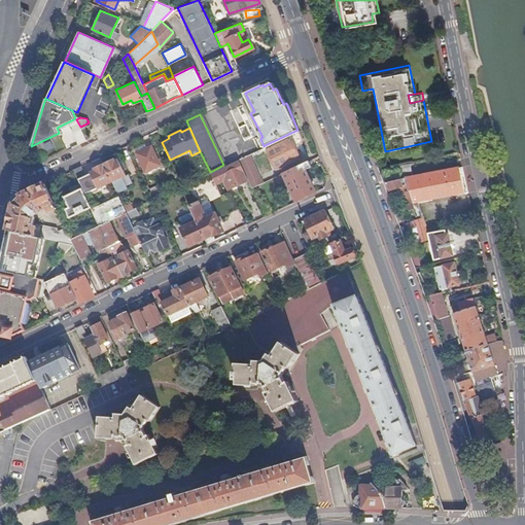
[(298,130),(265,145),(275,168),(299,156),(293,145),(301,142),(299,137),(301,136),(298,130)]
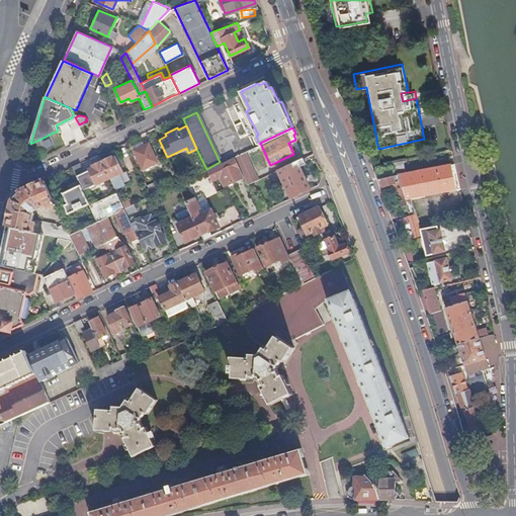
[(147,143),(133,150),(142,169),(156,162),(147,143)]
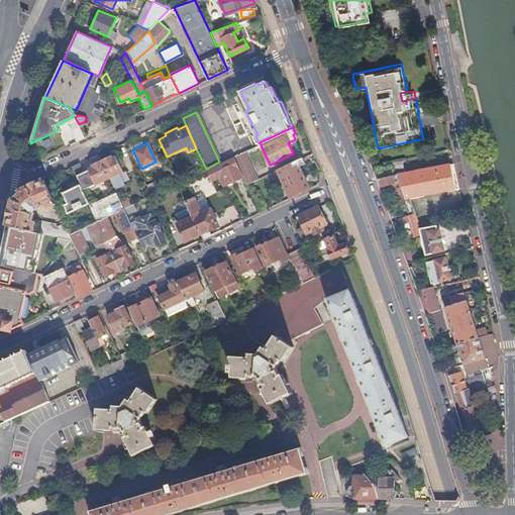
[(246,184),(256,179),(254,174),(247,158),(243,150),(233,156),(242,176),(246,184)]
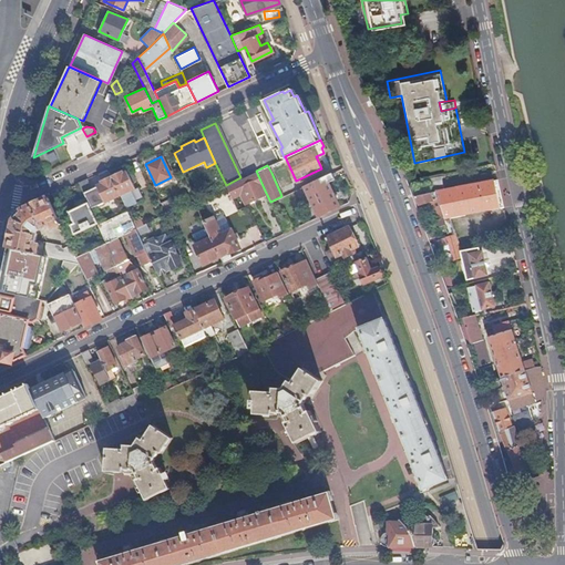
[(111,175),(120,194),(134,186),(126,171),(123,172),(121,170),(111,175)]
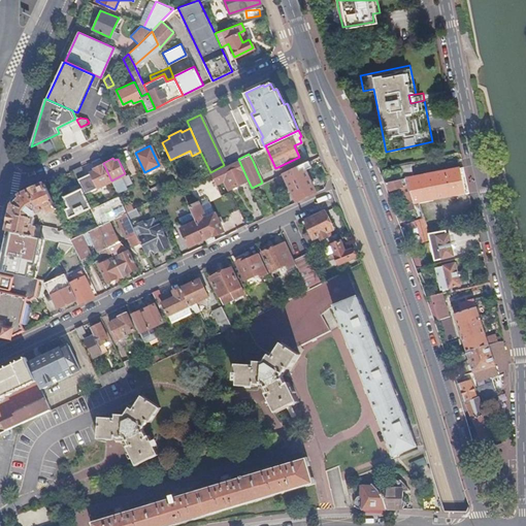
[(210,172),(216,184),(222,181),(227,183),(230,188),(248,179),(238,159),(224,165),(210,172)]
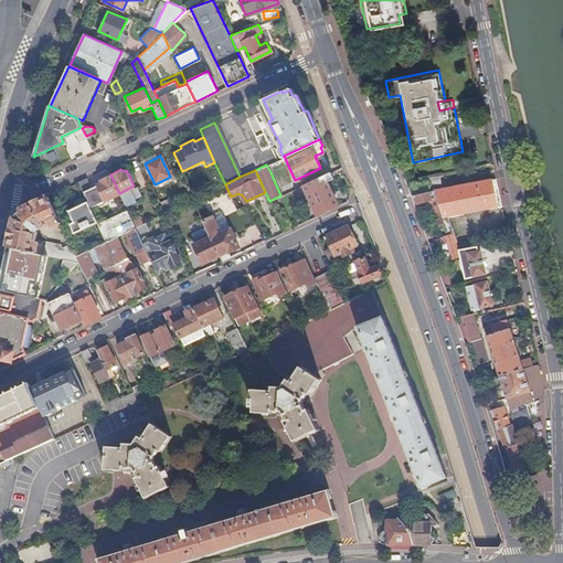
[(330,171),(295,189),(297,194),(305,191),(317,215),(338,204),(326,181),(333,178),(330,171)]
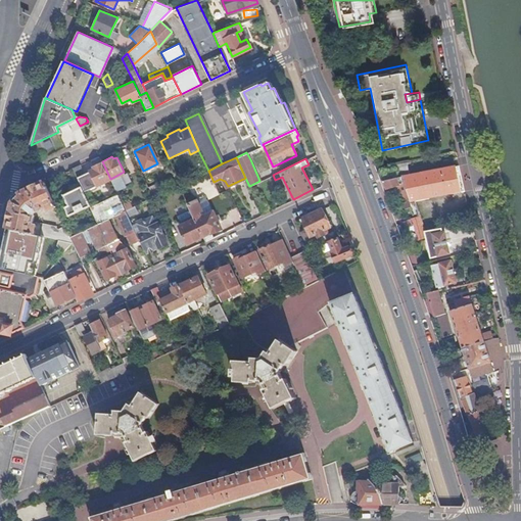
[(80,186),(83,192),(110,179),(102,161),(92,167),(93,169),(88,171),(83,174),(79,164),(72,168),(80,186)]
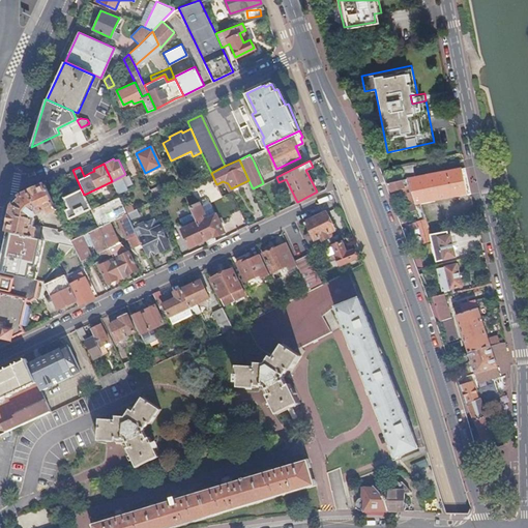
[(399,167),(401,180),(406,179),(414,200),(415,204),(419,203),(470,193),(464,167),(414,177),(412,164),(399,167)]
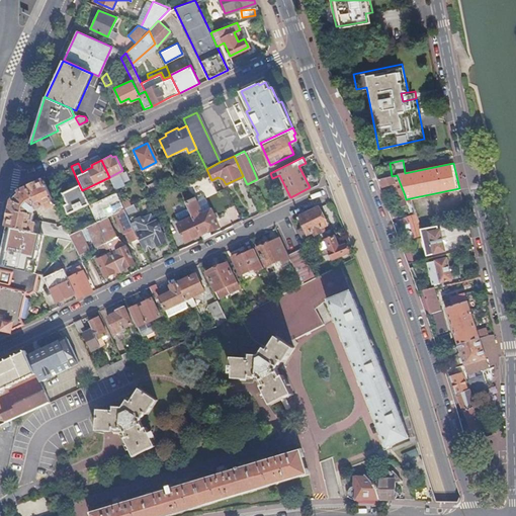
[(262,171),(255,174),(257,179),(264,175),(262,171)]
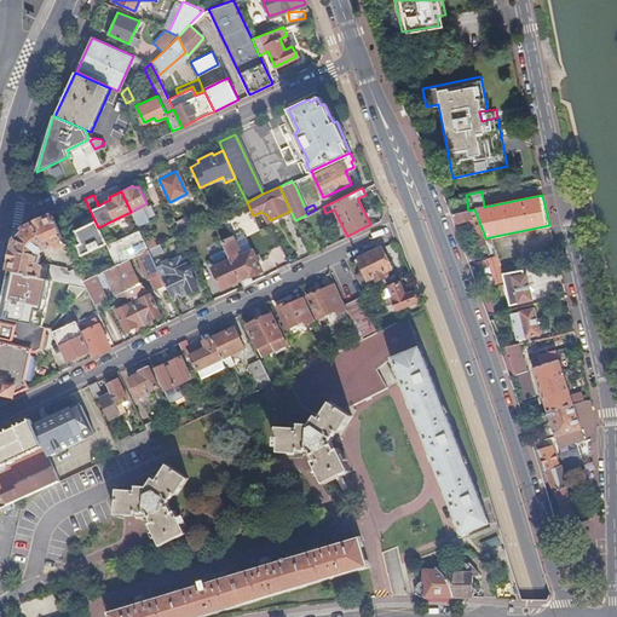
[(471,228),(473,237),(484,234),(474,209),(468,211),(453,213),(456,223),(459,231),(471,228)]
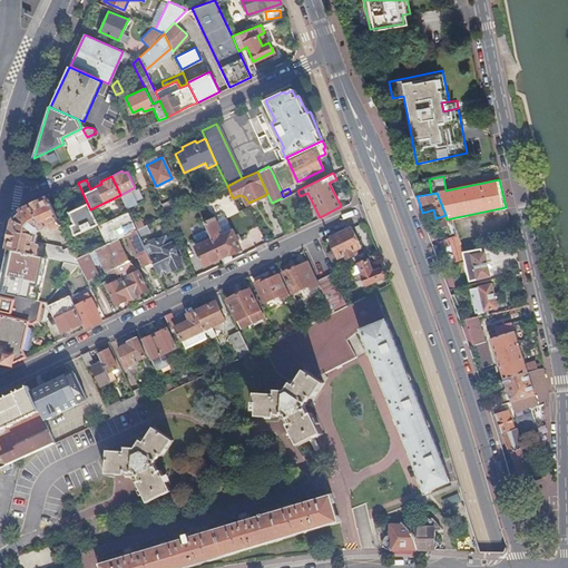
[(7,247),(37,254),(38,245),(35,244),(37,235),(35,231),(37,228),(40,231),(50,225),(51,229),(60,225),(48,197),(21,211),(13,219),(7,247)]
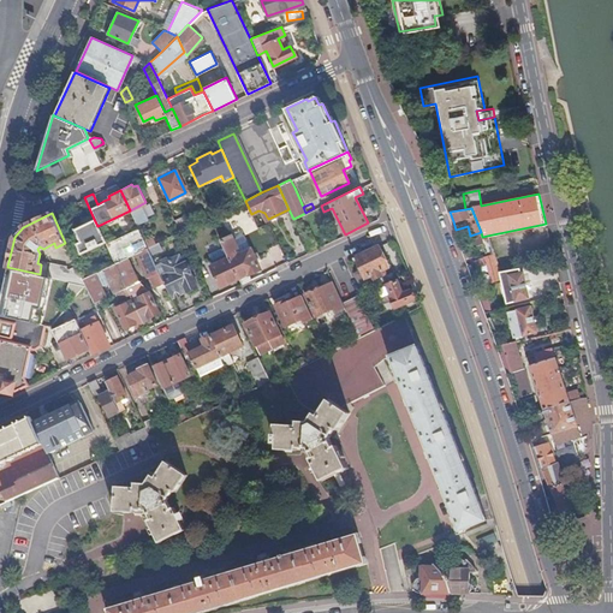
[(79,254),(105,242),(97,226),(94,219),(73,228),(79,242),(76,244),(79,254)]
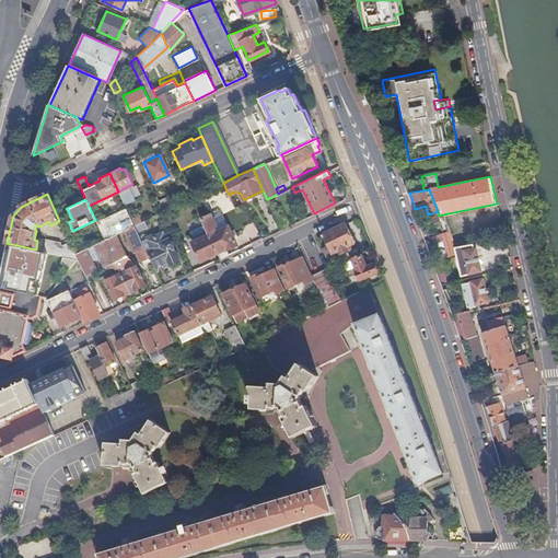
[(115,262),(125,256),(111,224),(119,220),(135,252),(137,251),(141,260),(149,257),(147,251),(137,231),(134,225),(130,218),(126,208),(96,222),(104,240),(115,262)]
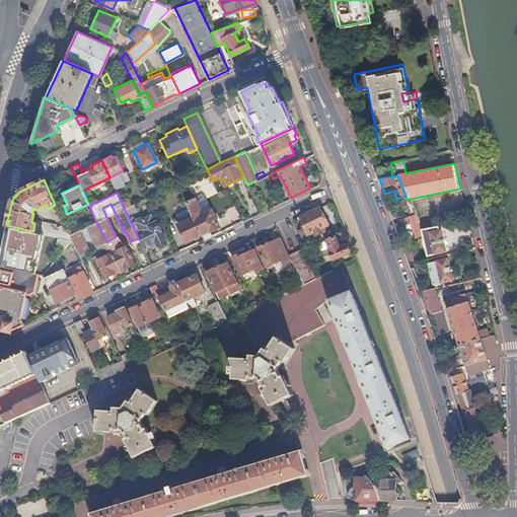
[(202,195),(195,198),(202,212),(210,208),(205,197),(202,195)]
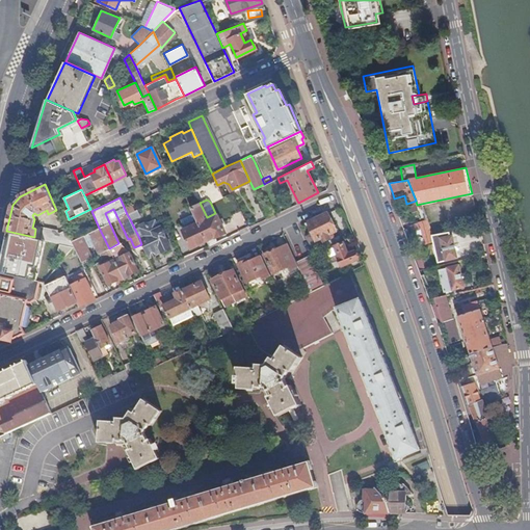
[(269,201),(261,204),(267,217),(274,213),(269,201)]
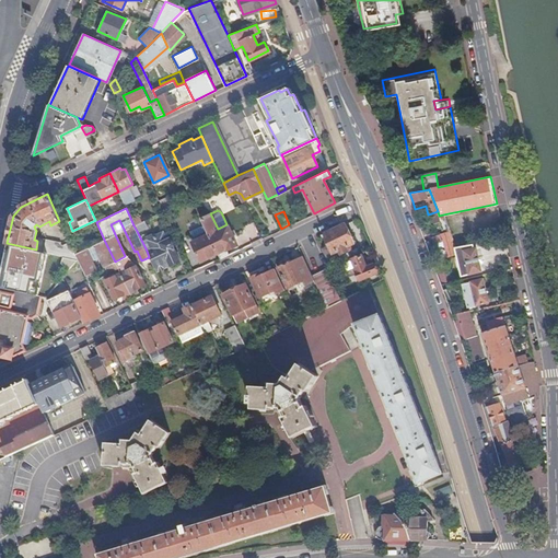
[(210,213),(200,218),(204,227),(217,253),(225,248),(225,250),(236,244),(227,224),(218,229),(210,213)]
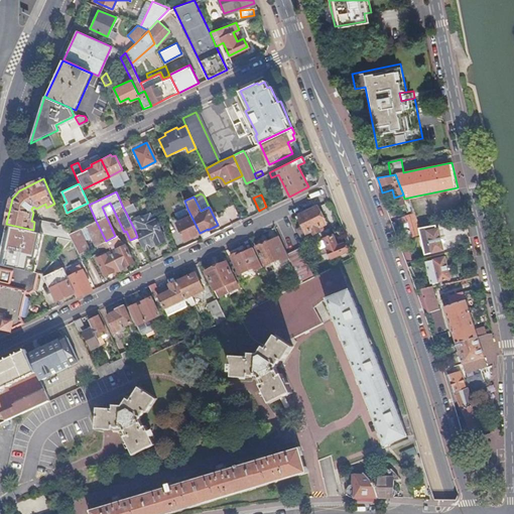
[(128,198),(120,201),(123,208),(131,204),(128,198)]
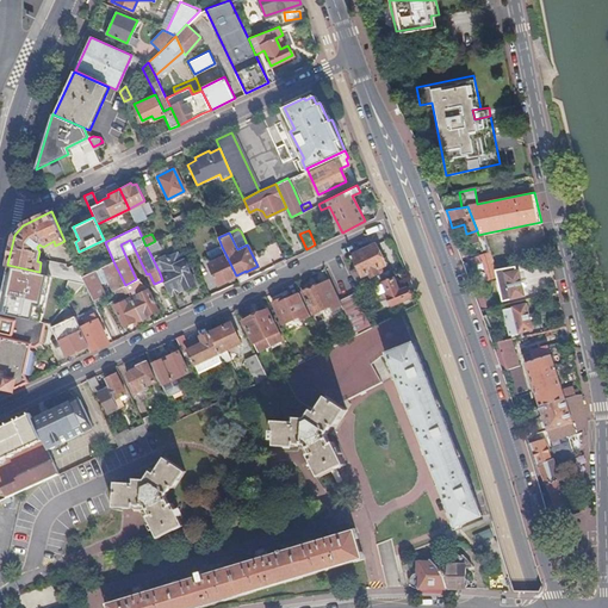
[(483,234),(478,235),(478,236),(476,237),(481,252),(488,250),(483,234)]
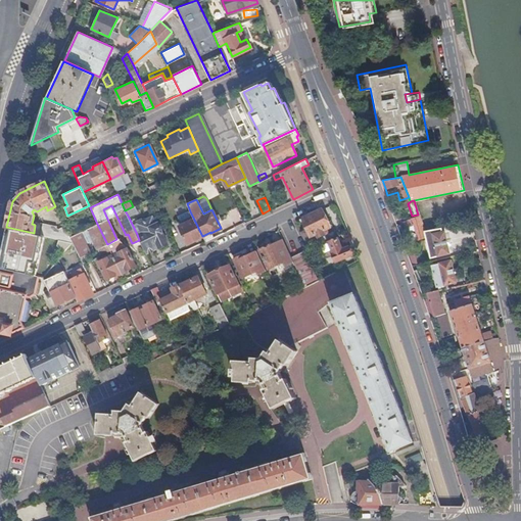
[(137,211),(135,206),(133,206),(125,210),(128,216),(137,211)]
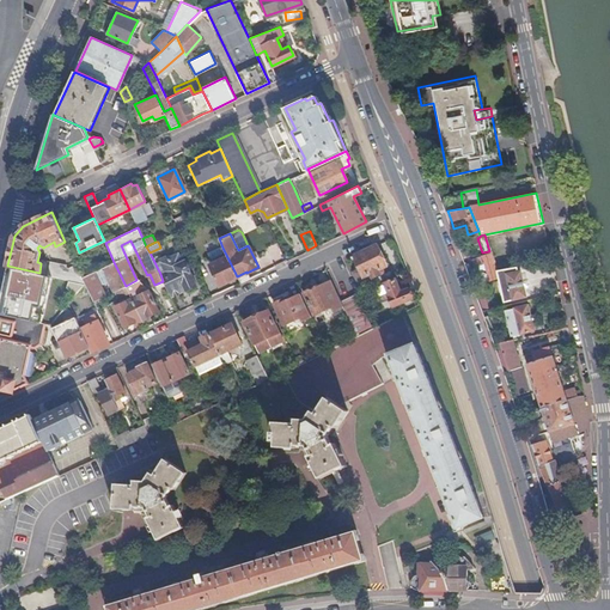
[(464,257),(469,256),(467,246),(465,242),(459,244),(464,257)]
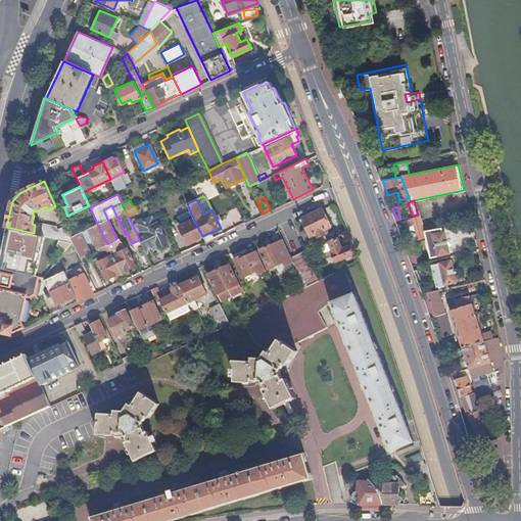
[(309,248),(336,235),(334,229),(324,234),(323,231),(330,227),(329,226),(332,225),(328,217),(326,219),(321,208),(300,218),(305,229),(310,237),(313,235),(314,238),(312,240),(305,242),(309,248)]
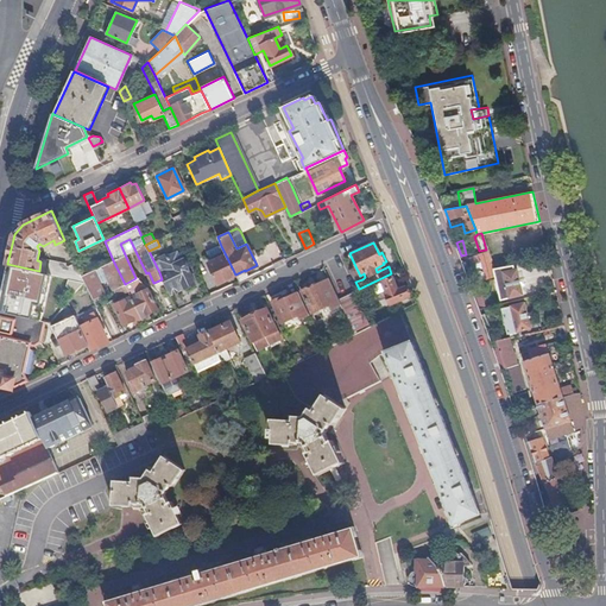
[(221,257),(208,263),(213,272),(218,283),(235,275),(221,246),(218,248),(221,257)]
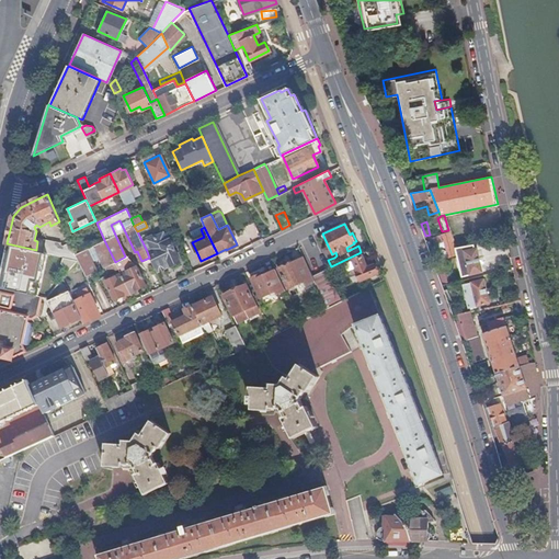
[(151,249),(147,251),(149,258),(156,272),(179,261),(173,249),(174,249),(169,238),(167,239),(163,231),(162,232),(161,229),(155,232),(156,235),(147,239),(151,249)]
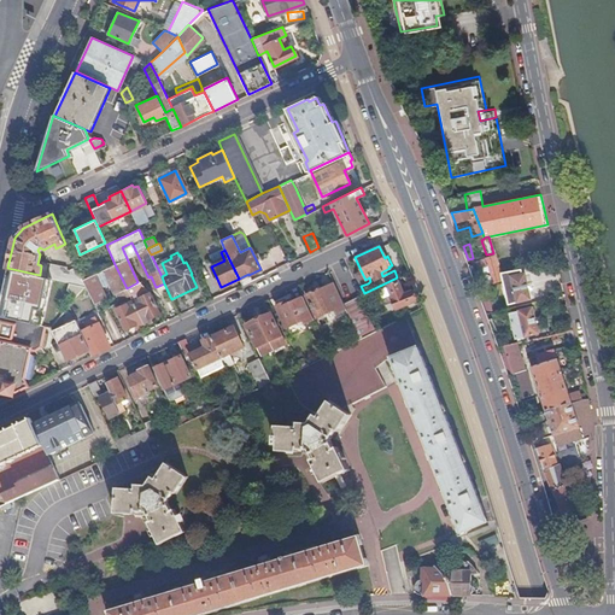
[(200,256),(193,259),(201,277),(209,274),(206,269),(200,256)]
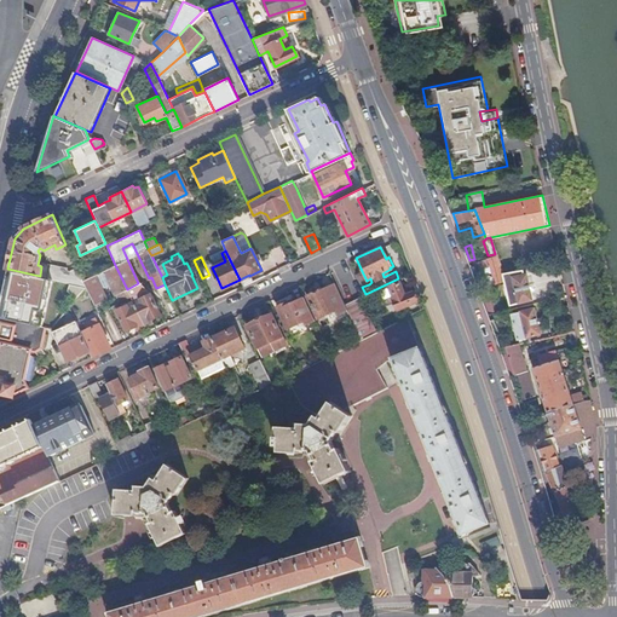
[(494,283),(502,281),(501,275),(496,257),(483,260),(477,261),(478,269),(489,266),(494,283)]
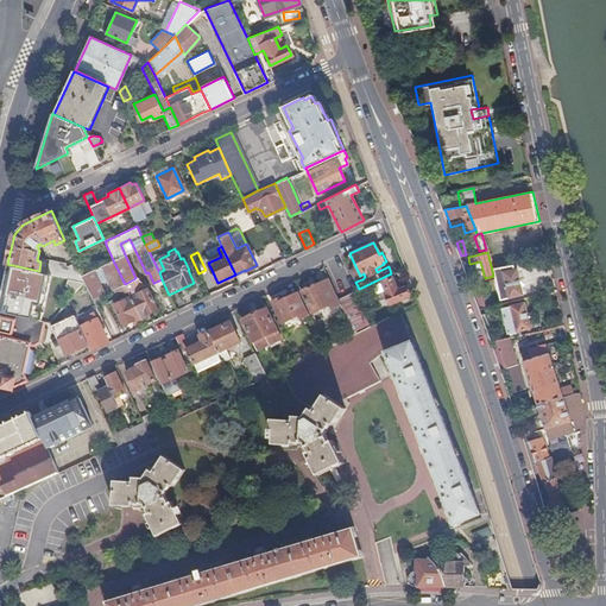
[(49,260),(45,272),(77,279),(83,281),(81,276),(75,263),(67,266),(64,264),(65,263),(49,260)]
